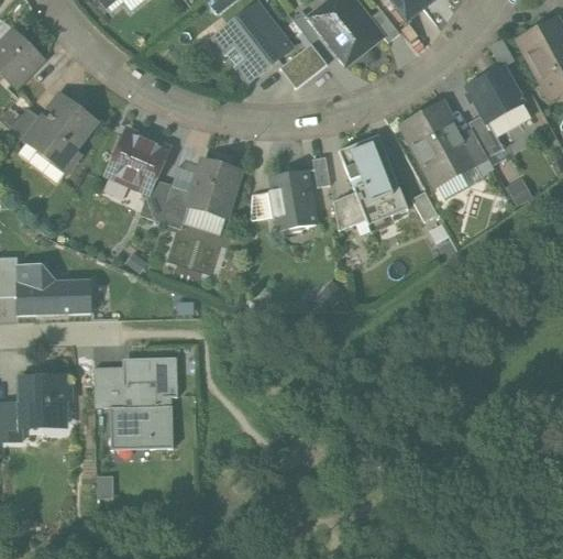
[(345,65),(383,35),(368,18),(354,0),(329,0),(308,17),(321,35),(345,65)]
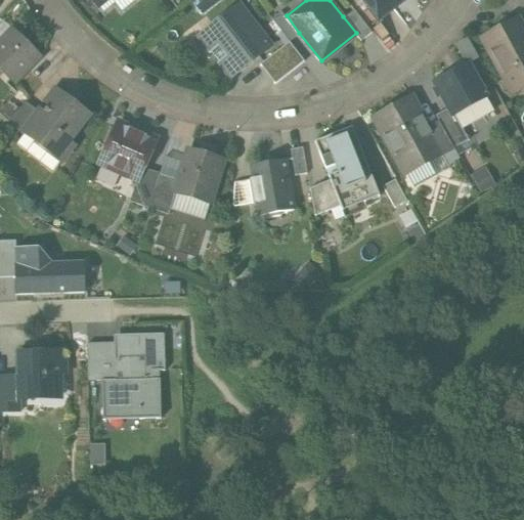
[(365,0),(379,16),(398,0),(365,0)]
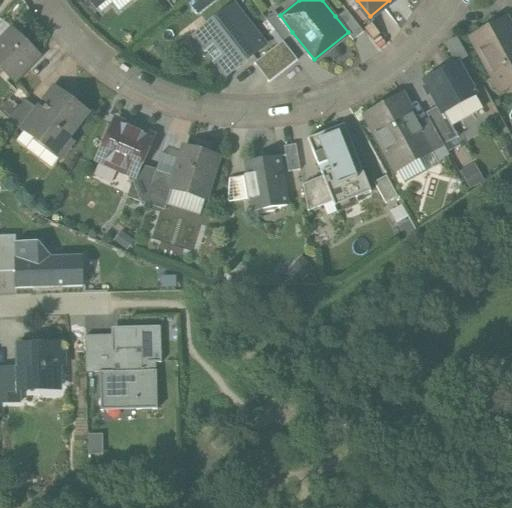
[(234,3),(194,34),(224,73),(264,43),(234,3)]
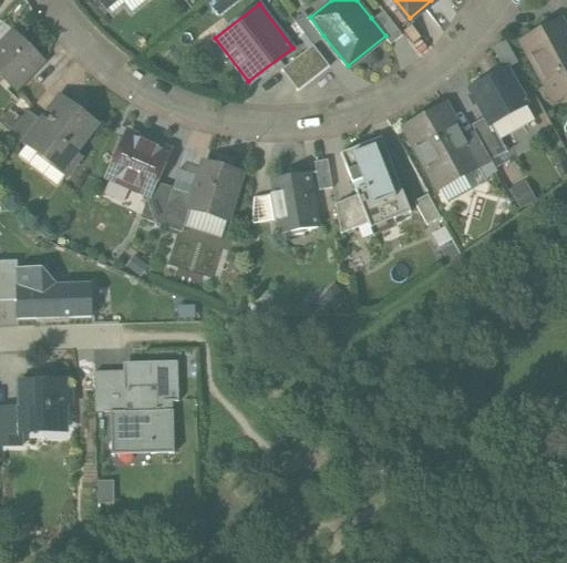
[(384,9),(371,18),(385,36),(390,42),(403,33),(384,9)]
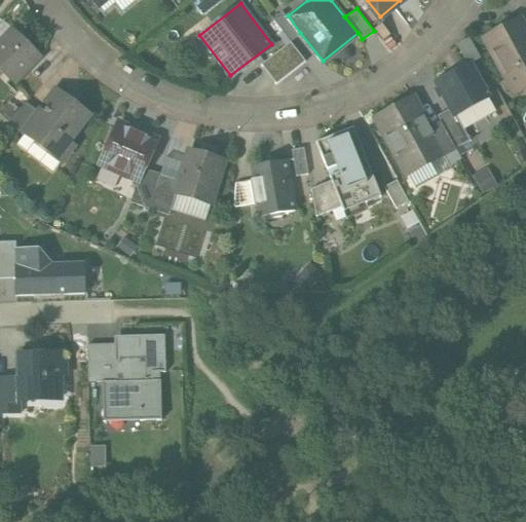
[(283,9),(272,17),(291,40),(300,33),(288,15),(283,9)]
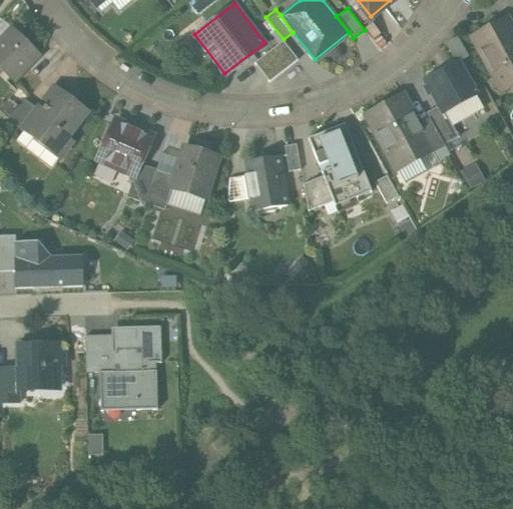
[(512,27),(506,16),(472,35),(500,88),(512,80),(512,27)]
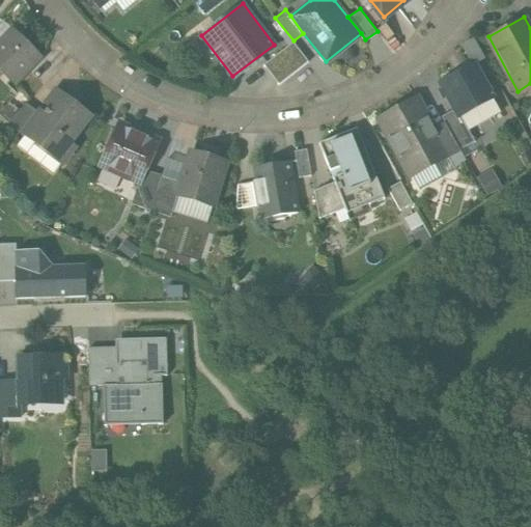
[(40,54),(12,27),(0,39),(0,67),(14,81),(40,54)]
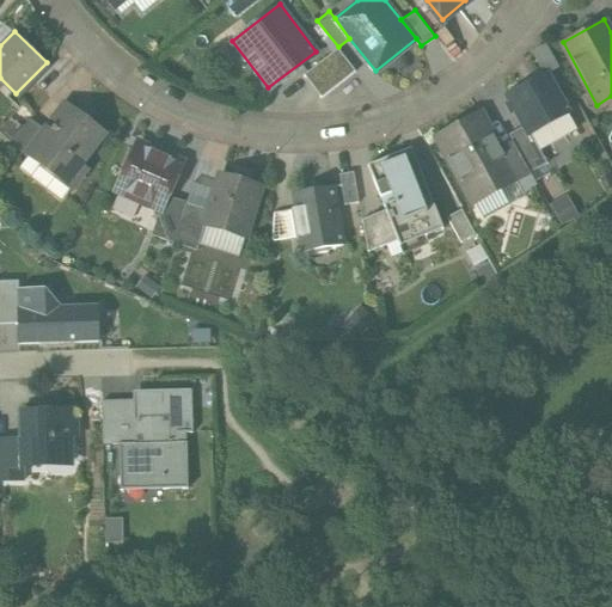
[(355,69),(338,47),(305,73),(322,96),(355,69)]
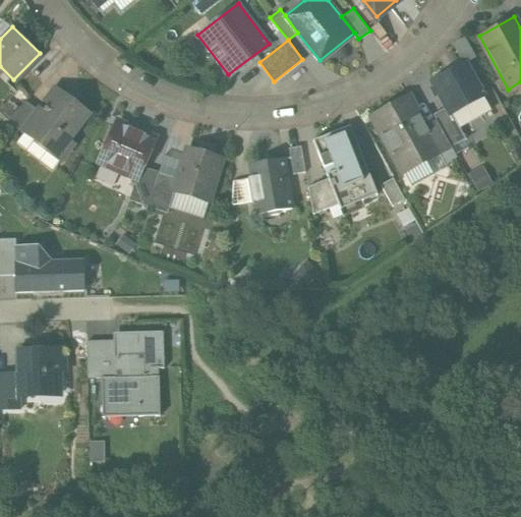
[(465,62),(431,80),(446,106),(450,112),(451,112),(483,94),(465,62)]
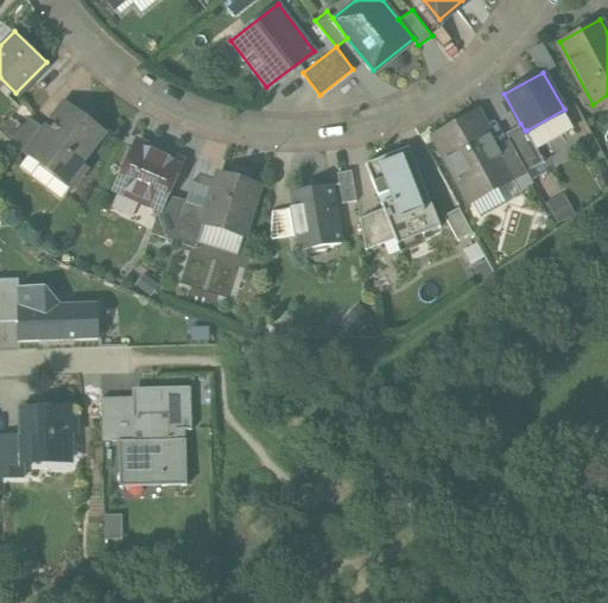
[(82,121),(61,105),(51,116),(56,120),(51,126),(46,122),(44,126),(32,141),(46,153),(39,163),(70,185),(86,165),(81,160),(105,129),(87,115),(82,121)]
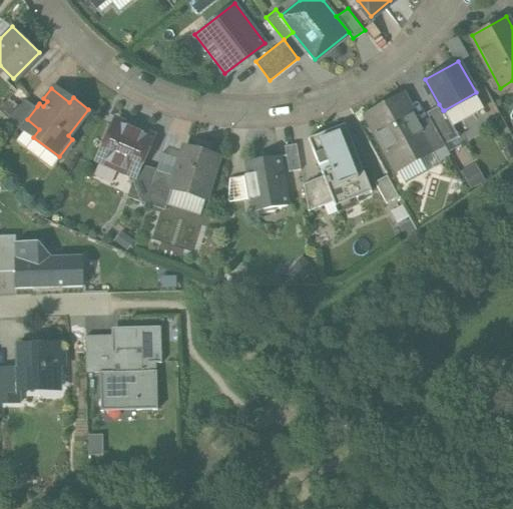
[(27,119),(37,106),(25,97),(6,117),(33,137),(39,129),(27,119)]
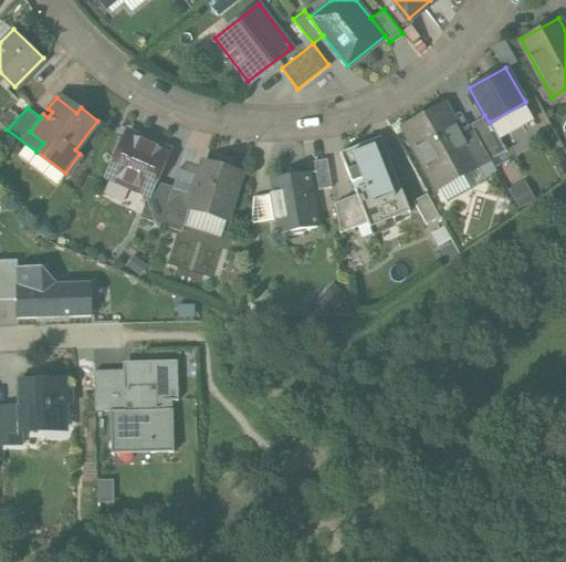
[(447,107),(409,127),(421,149),(420,155),(422,160),(430,163),(433,160),(443,179),(456,172),(458,166),(473,157),(462,137),(462,136),(447,107)]
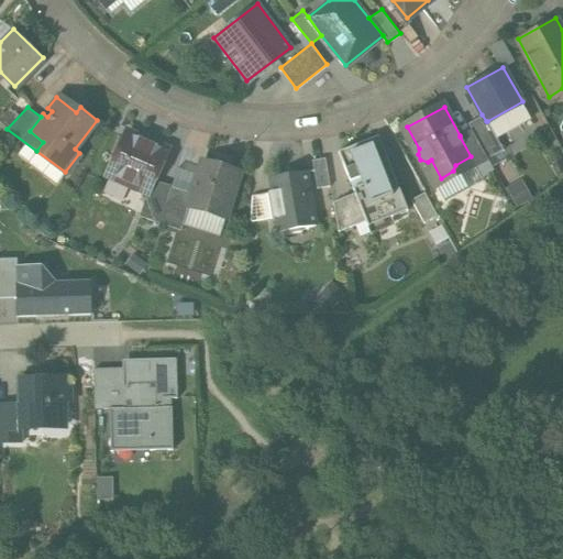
[(468,123),(472,130),(487,157),(503,149),(487,121),(486,121),(482,114),(468,123)]
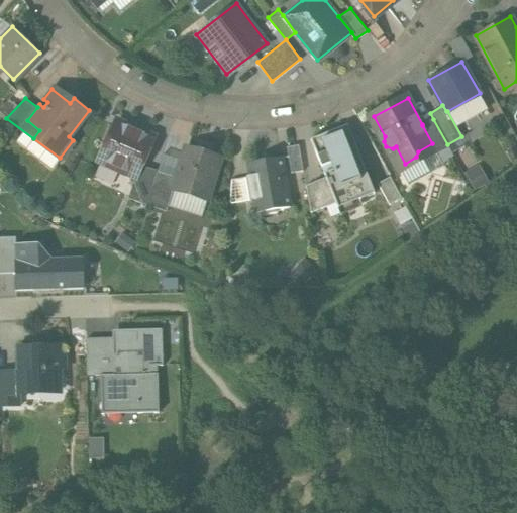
[(153,134),(116,118),(111,128),(108,129),(104,138),(106,140),(98,159),(134,175),(135,176),(140,164),(153,134)]
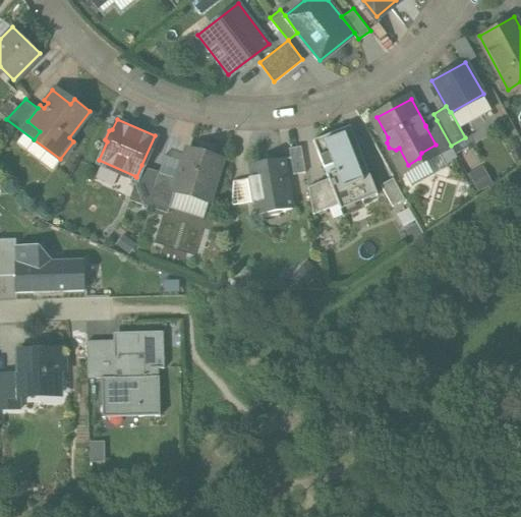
[(437,120),(425,125),(425,126),(436,145),(443,161),(455,154),(451,146),(437,120)]
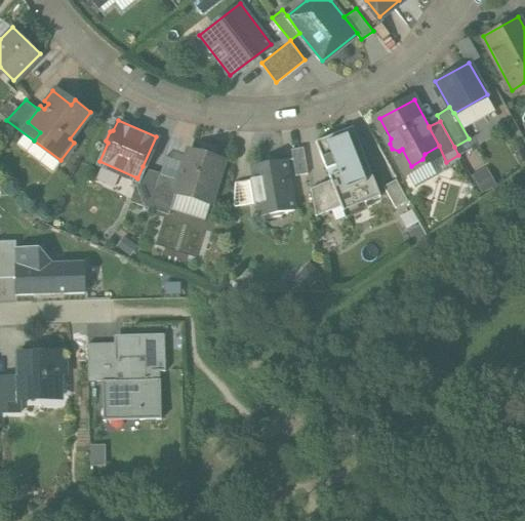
[(353,125),(315,139),(326,167),(335,163),(338,170),(329,173),(330,178),(340,202),(362,194),(365,200),(379,194),(353,125)]
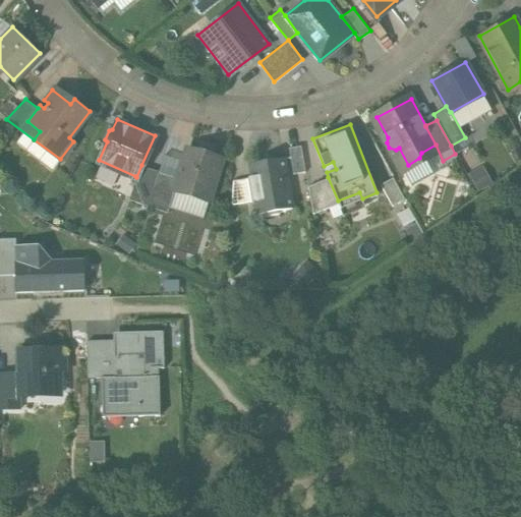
[(301,145),(288,147),(293,173),(305,170),(301,145)]
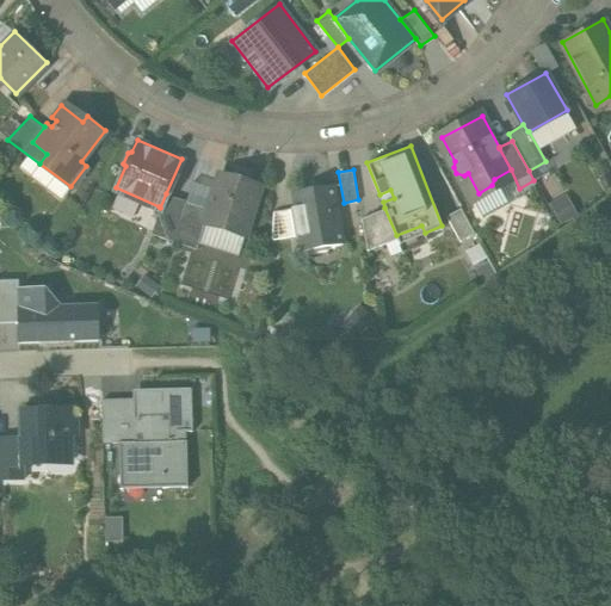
[(260,184),(218,172),(208,206),(203,222),(204,222),(245,235),(260,184)]
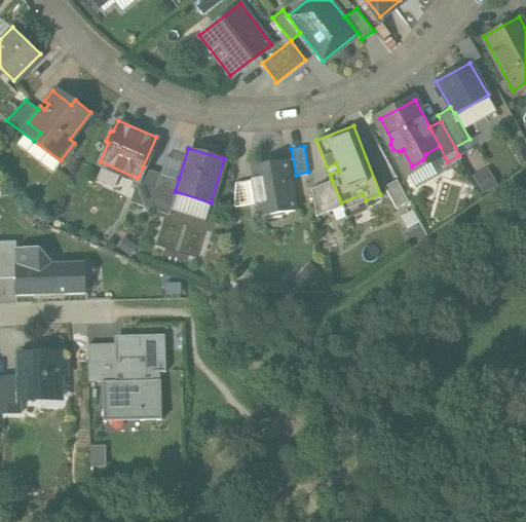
[(286,158),(252,164),(254,177),(251,178),(255,202),(258,201),(260,215),(266,214),(267,217),(280,215),(280,212),(295,209),(286,158)]
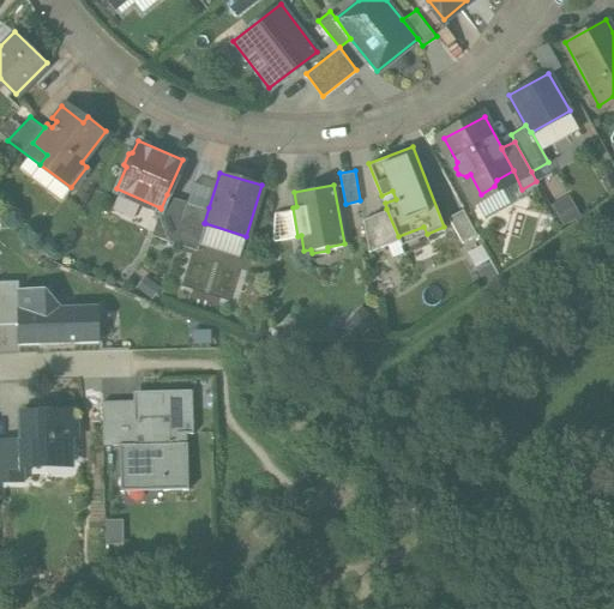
[(187,200),(167,194),(161,209),(160,207),(152,233),(174,241),(187,200)]
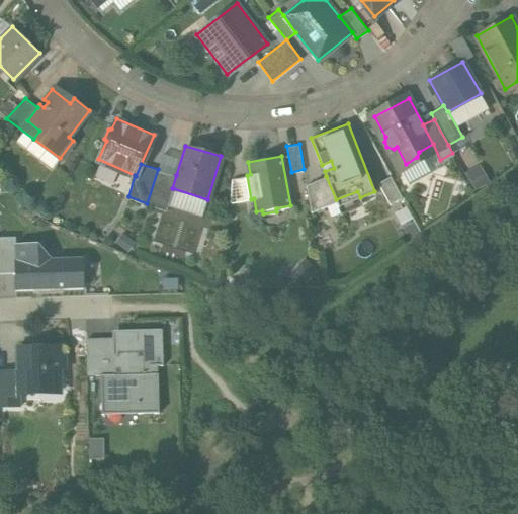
[(158,169),(147,203),(166,210),(173,188),(172,188),(176,175),(158,169)]
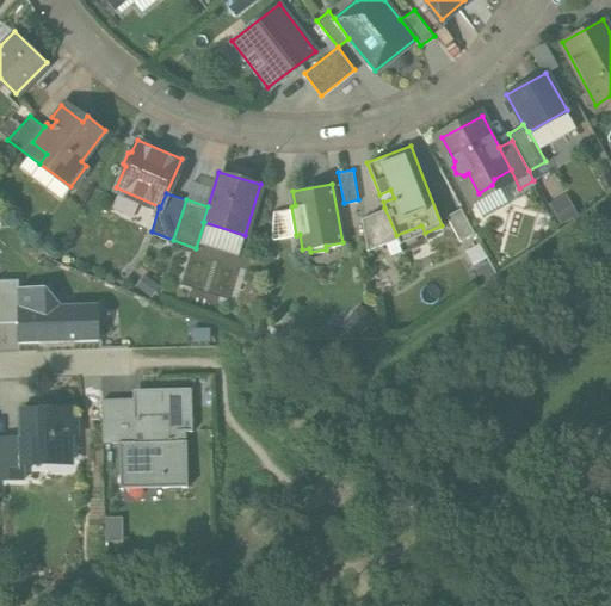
[(396,235),(384,208),(362,217),(366,249),(397,239),(396,235)]
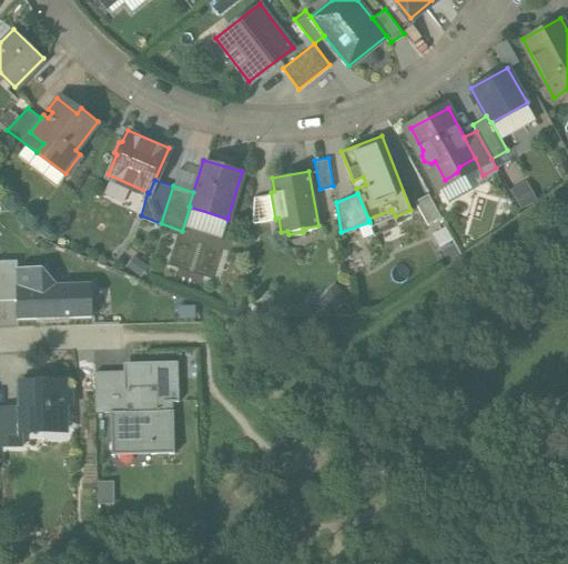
[(428,193),(415,200),(427,223),(442,217),(428,193)]
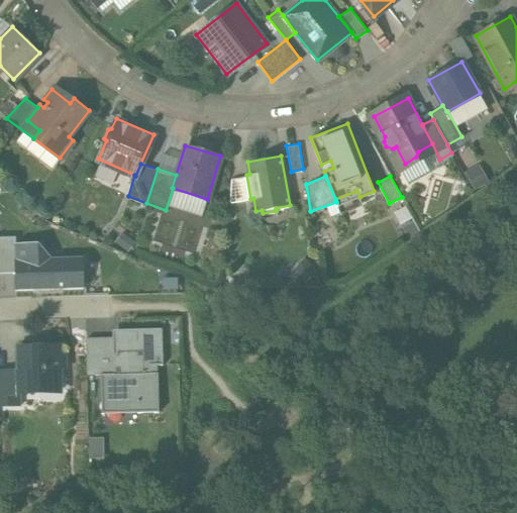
[(16,235),(0,235),(0,271),(15,272),(15,259),(16,259),(16,235)]
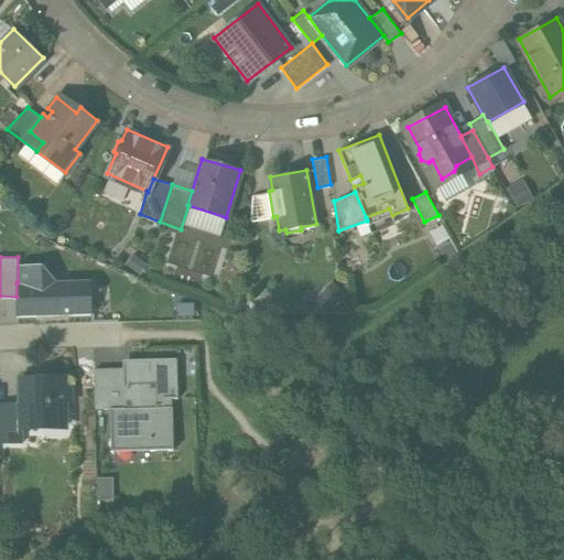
[(17,282),(17,297),(18,315),(91,313),(90,280),(18,282),(17,282)]
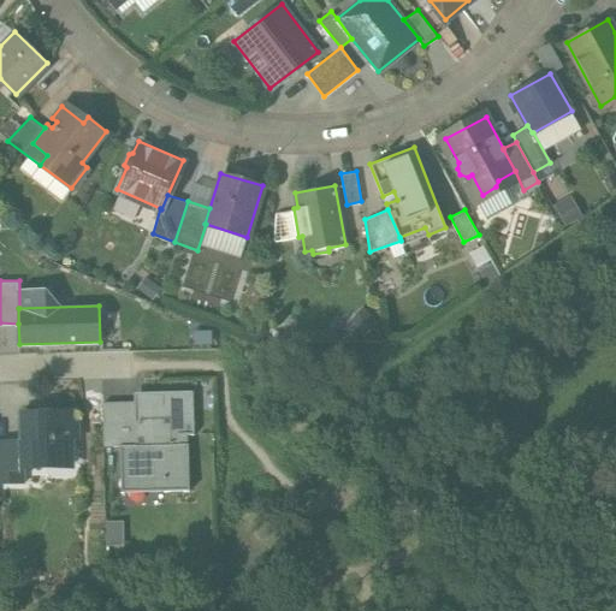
[(119,435),(120,445),(122,492),(189,490),(188,434),(194,434),(193,390),(160,391),(160,401),(134,402),(135,434),(119,435)]
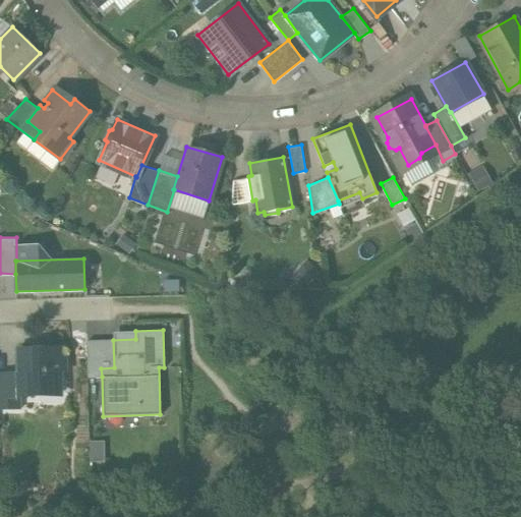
[(113,331),(113,340),(135,339),(135,331),(113,331)]
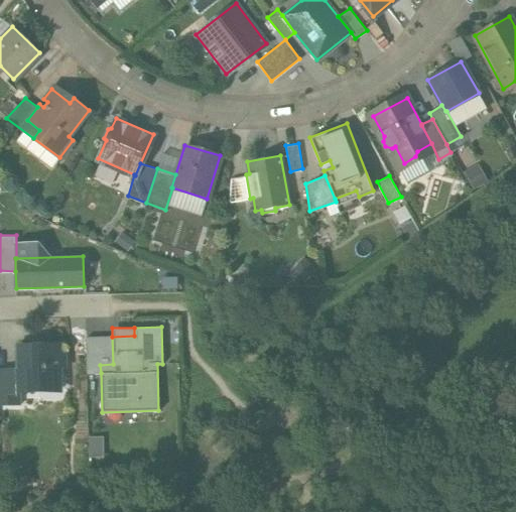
[(113,364),(112,337),(86,337),(87,373),(101,373),(100,365),(113,364)]
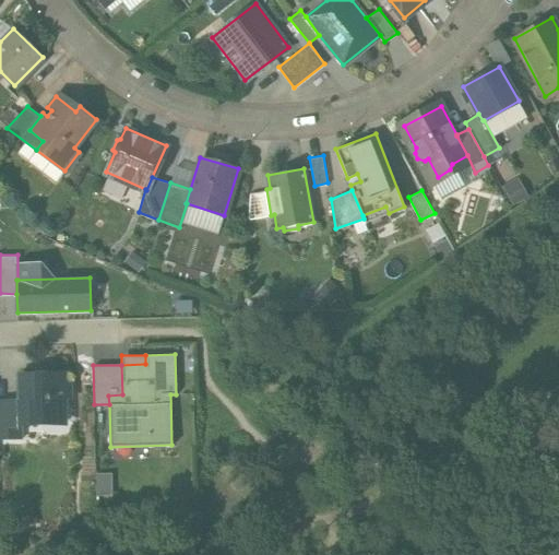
[(47,374),(47,376),(35,376),(35,374),(19,375),(20,398),(20,424),(22,424),(40,423),(47,415),(63,415),(62,374),(47,374)]
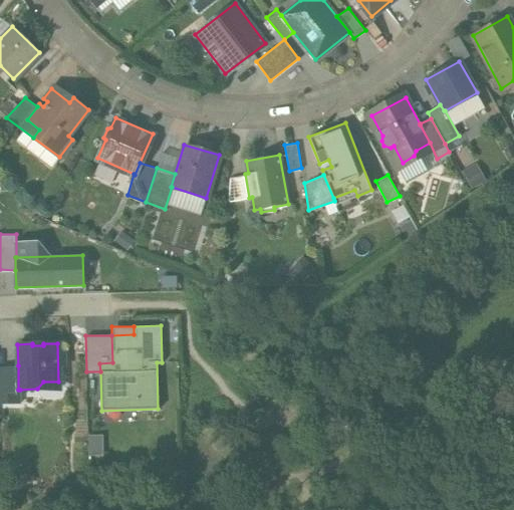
[(18,365),(0,365),(0,402),(20,402),(20,390),(18,390),(18,365)]
